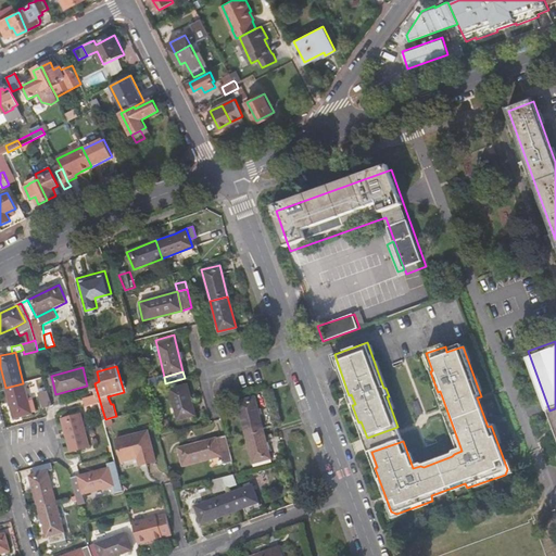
[(164,377),(163,375),(146,380),(148,388),(165,383),(164,377)]
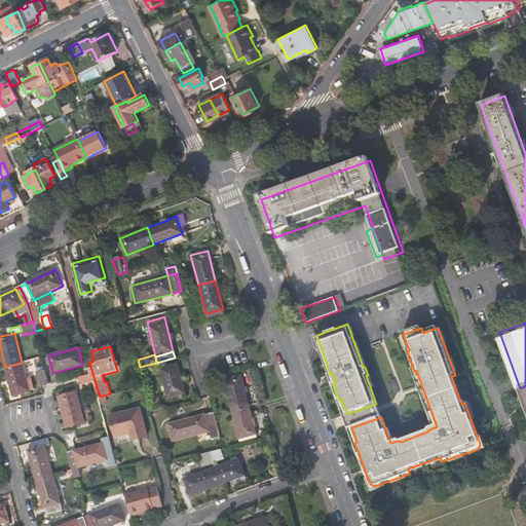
[(13,397),(15,396),(23,395),(30,392),(27,382),(22,363),(5,367),(13,397)]
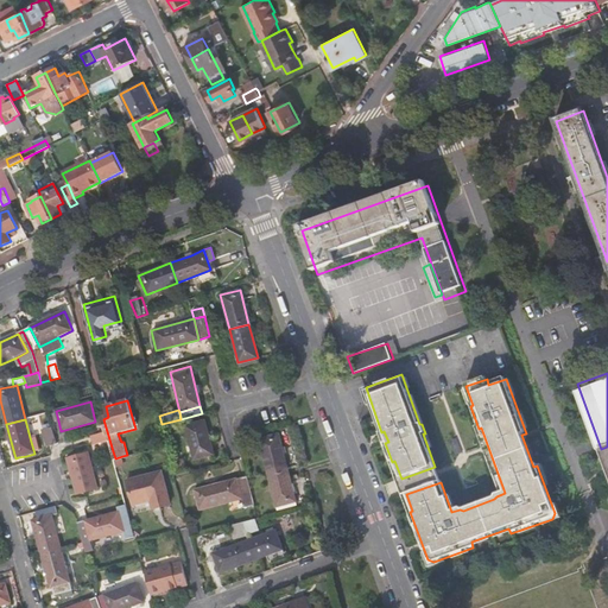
[(191,461),(213,456),(203,420),(183,426),(191,461)]
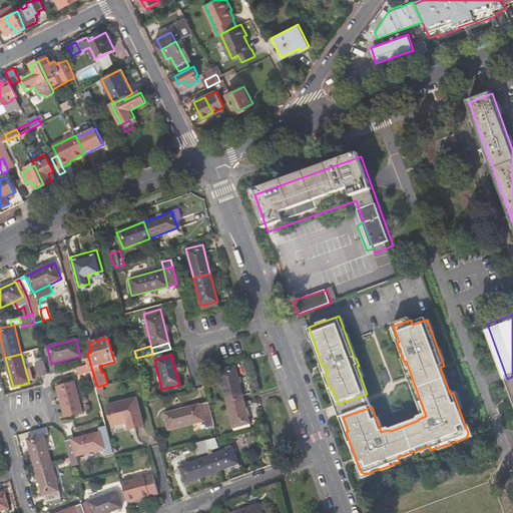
[(37,379),(45,377),(41,365),(34,367),(37,379)]
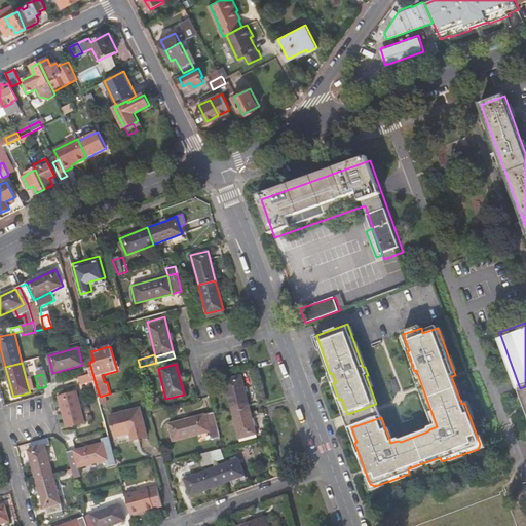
[(94,381),(91,374),(78,377),(80,385),(94,381)]
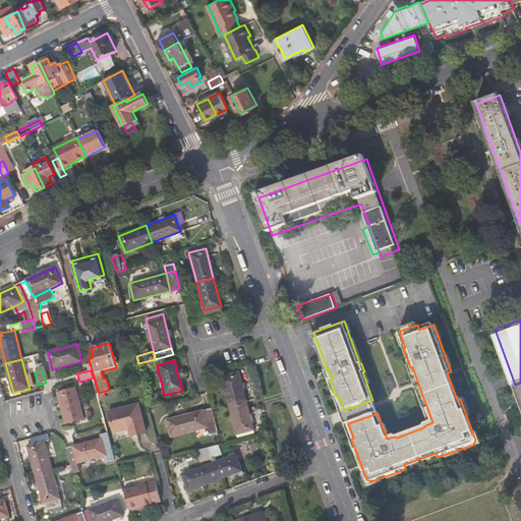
[(245,400),(242,389),(240,383),(237,371),(226,374),(221,375),(228,405),(245,400)]
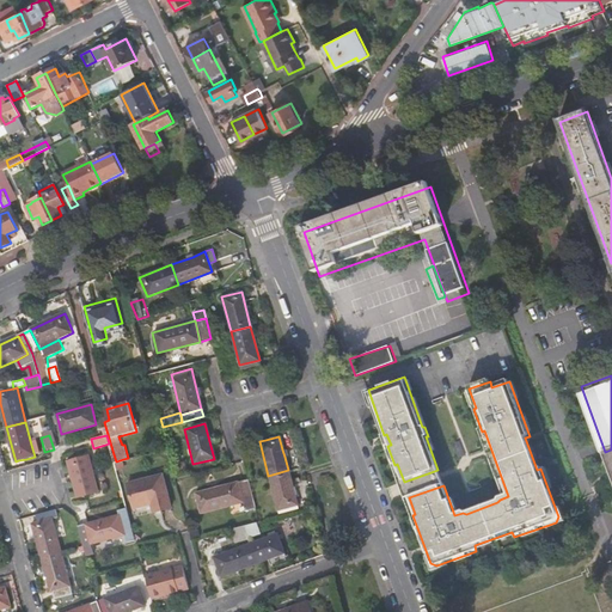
[(465,456),(459,441),(452,444),(458,459),(465,456)]
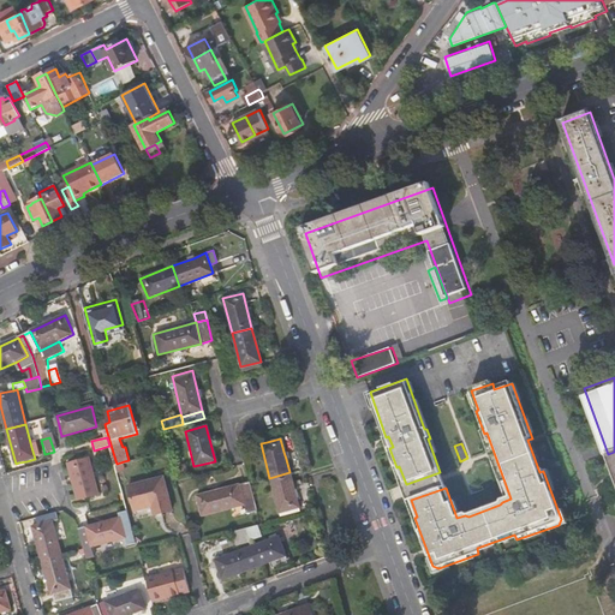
[(82,463),(73,465),(69,466),(77,501),(99,495),(89,460),(82,463)]
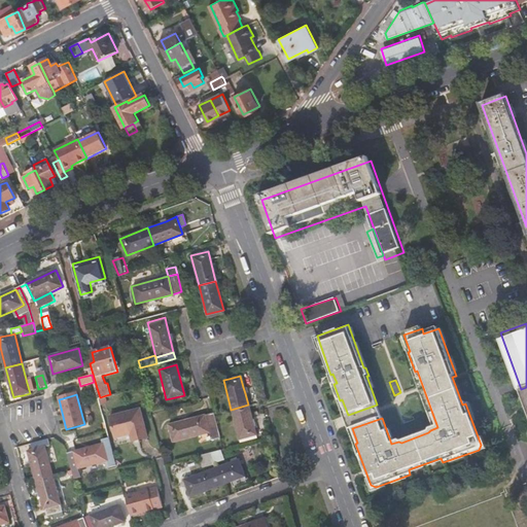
[(100,397),(98,398),(100,405),(108,403),(106,395),(100,397)]
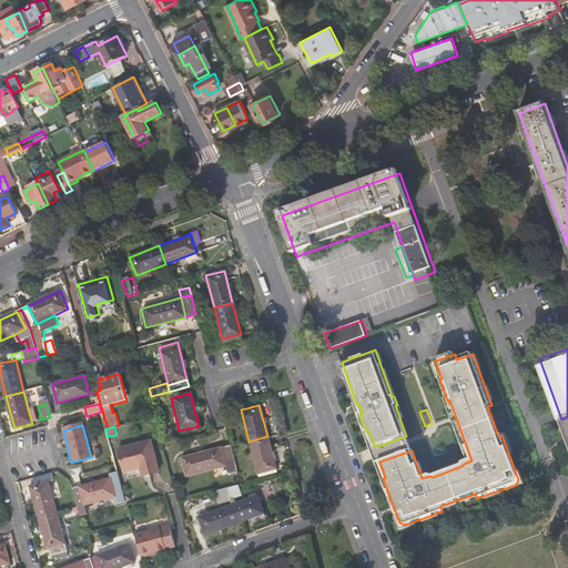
[(171,439),(169,432),(161,434),(163,442),(171,439)]
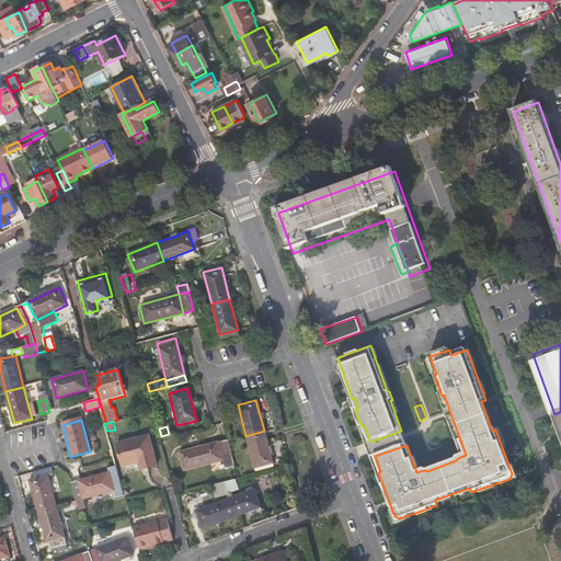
[(245,436),(254,468),(272,462),(264,431),(245,436)]
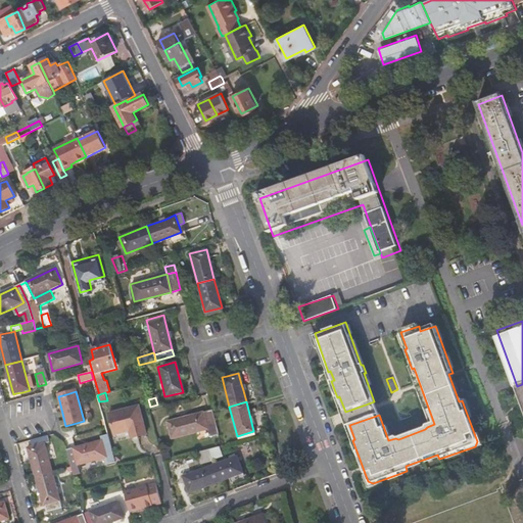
[(374,401),(345,412),(349,425),(379,415),(374,401)]
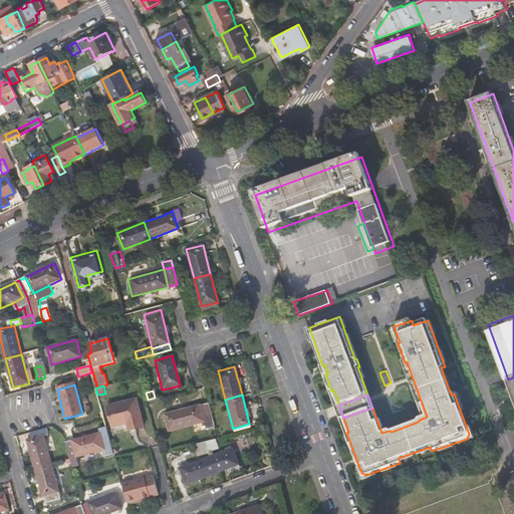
[(131,421),(134,428),(143,425),(136,398),(106,405),(111,426),(125,422),(131,421)]
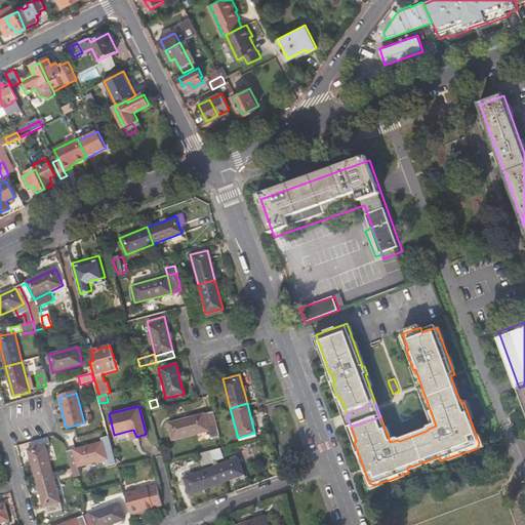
[(212,410),(203,413),(208,431),(215,429),(217,429),(212,410)]
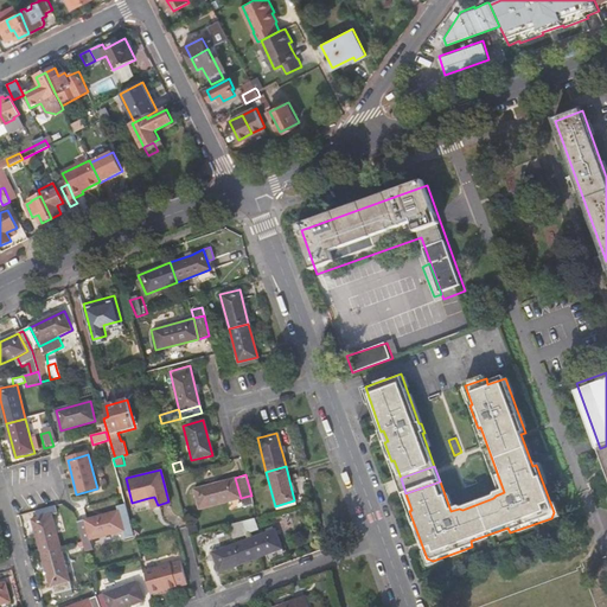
[(240,499),(241,498),(235,478),(192,489),(198,510),(240,499)]
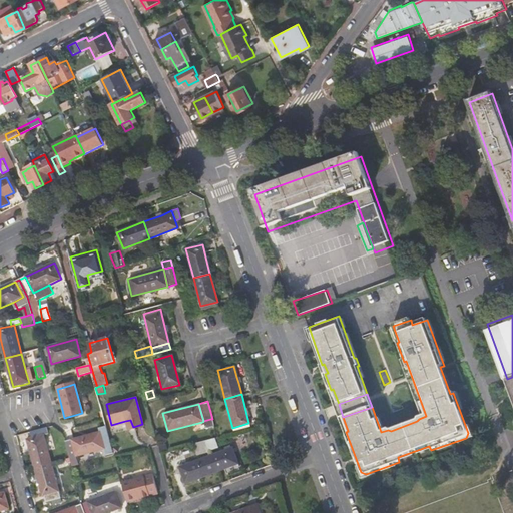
[(212,426),(210,419),(203,421),(202,422),(203,428),(212,426)]
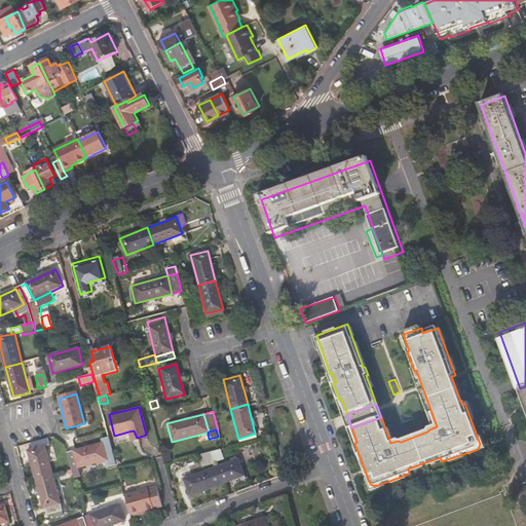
[(108,460),(107,461),(109,467),(116,465),(109,437),(97,440),(99,445),(103,443),(108,460)]
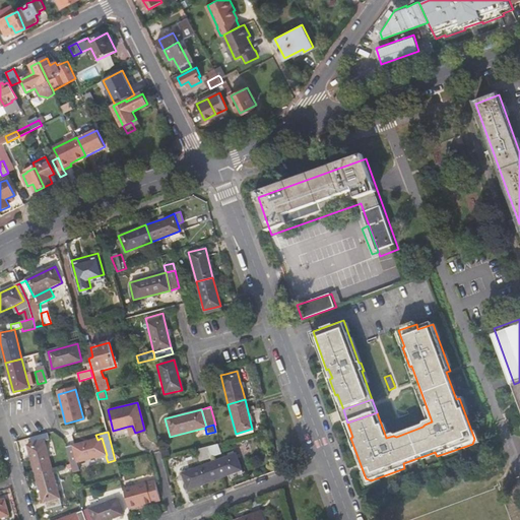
[(31,445),(45,442),(48,441),(47,435),(30,439),(31,445)]
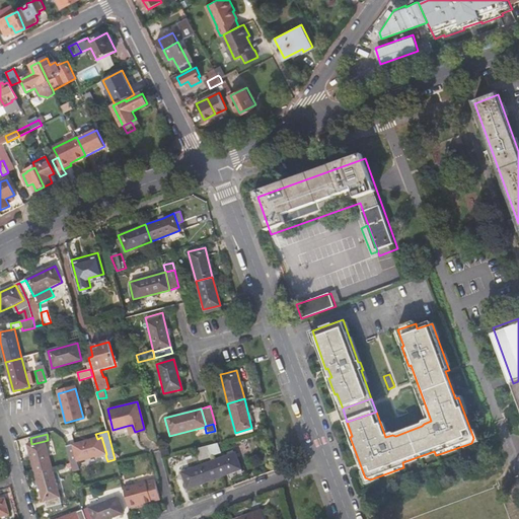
[(72,445),(77,462),(105,455),(106,454),(101,437),(97,439),(72,445)]
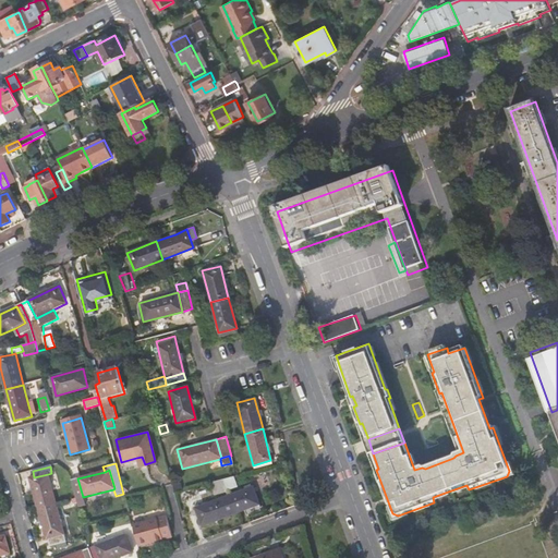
[(56,505),(48,474),(34,477),(31,478),(38,509),(56,505)]
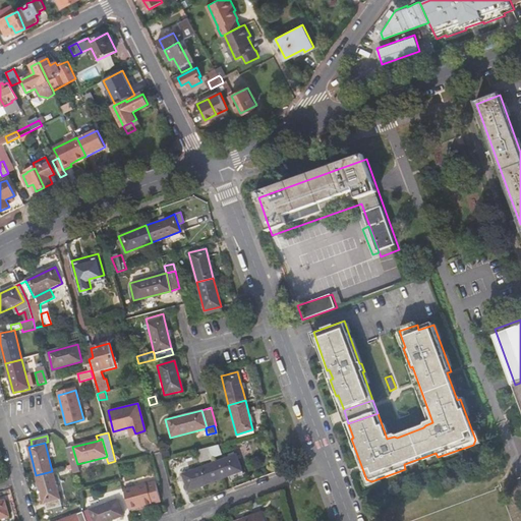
[(219,444),(208,446),(212,456),(212,457),(223,454),(219,444)]
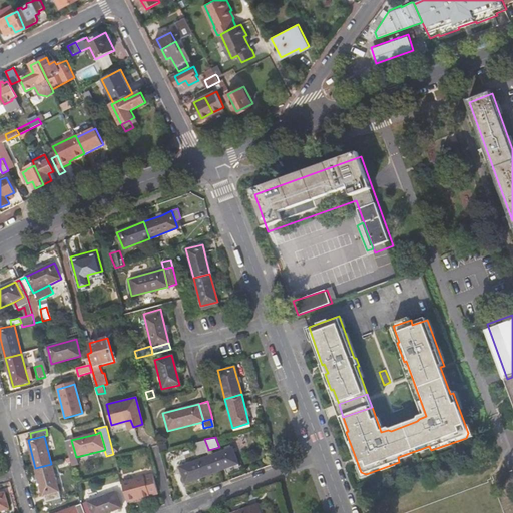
[(197,454),(208,449),(204,439),(193,443),(197,454)]
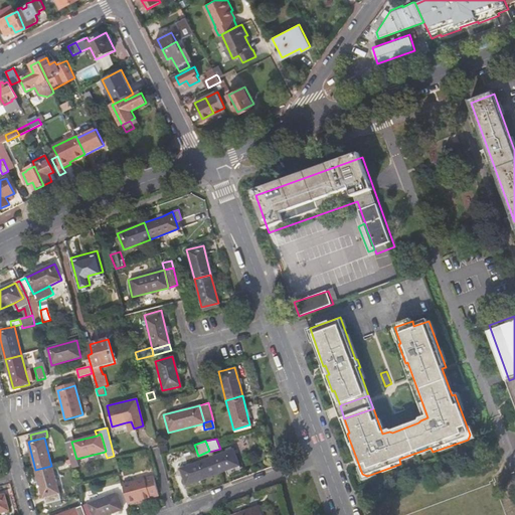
[(76,459),(71,442),(66,444),(71,461),(72,466),(77,465),(77,464),(76,459)]
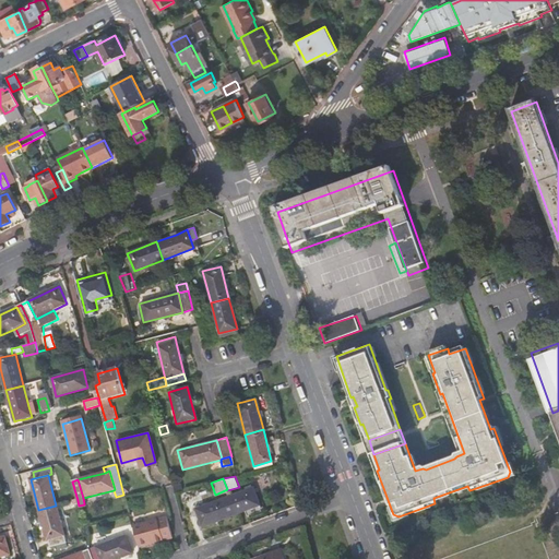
[(236,514),(254,507),(260,506),(253,487),(252,487),(246,489),(229,496),(236,514)]
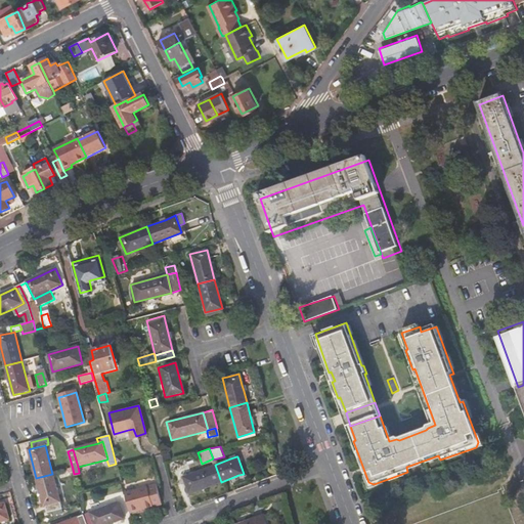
[(215,465),(192,474),(199,490),(221,482),(215,465)]
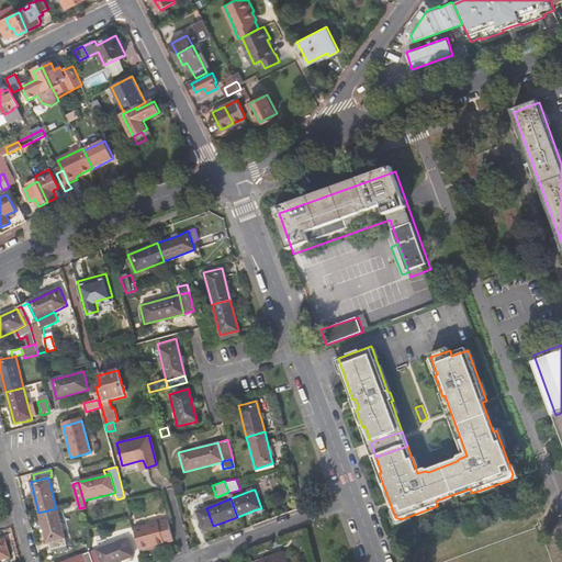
[(47,544),(53,543),(65,540),(56,508),(38,513),(47,544)]
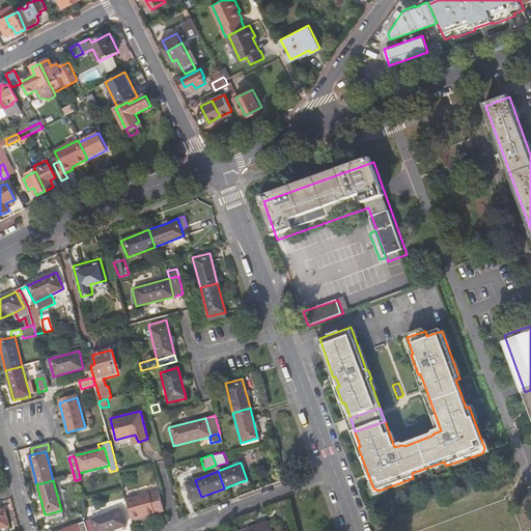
[(192,501),(201,497),(195,480),(186,483),(192,501)]
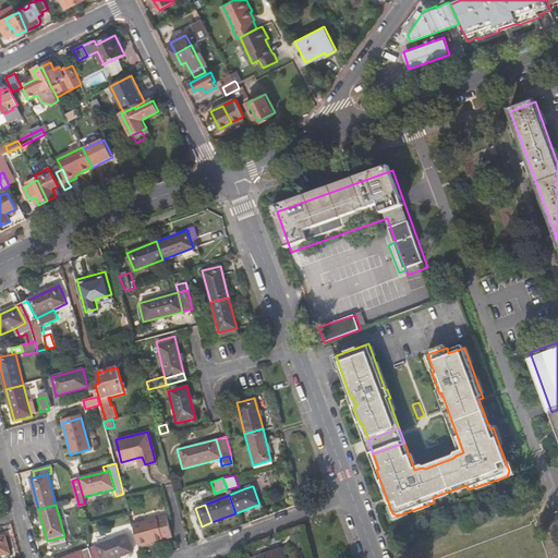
[(132,525),(138,547),(172,537),(167,517),(132,525)]
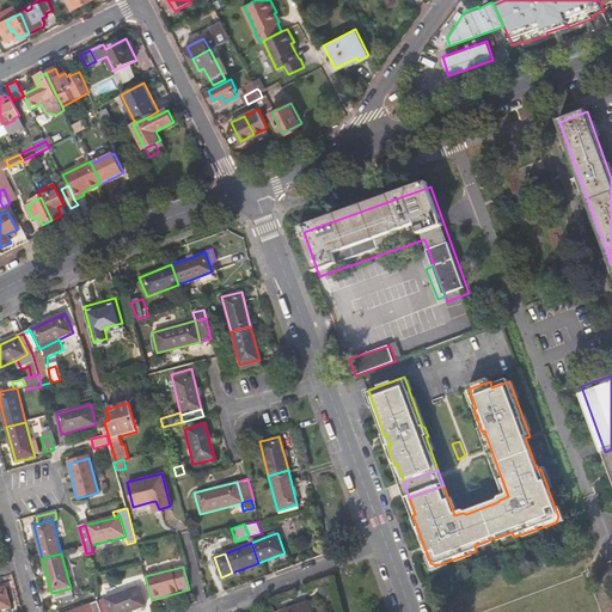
[(105,599),(109,611),(129,611),(146,606),(138,587),(105,599)]
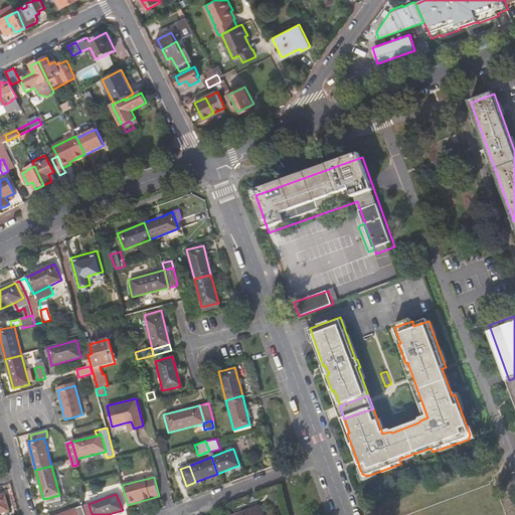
[(5,495),(0,496),(0,514),(10,512),(5,495)]
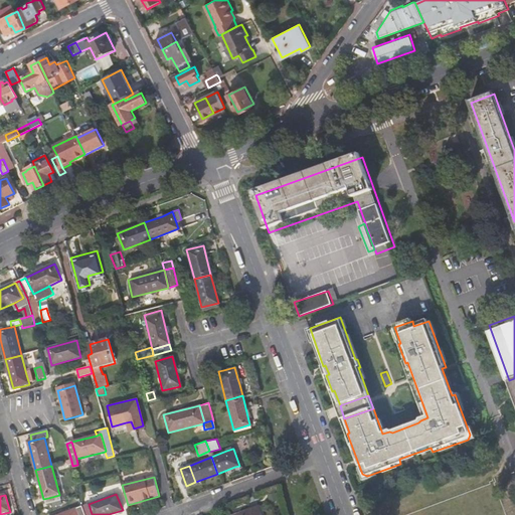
[(92,514),(89,504),(82,507),(84,514),(92,514)]
